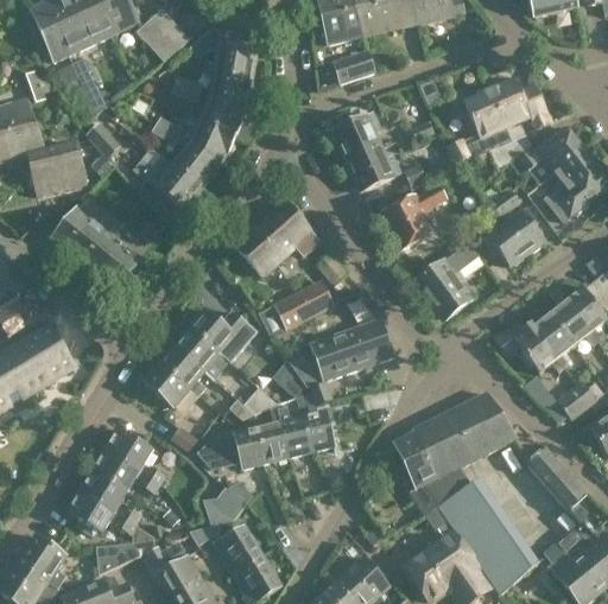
[(138,23),(127,0),(164,0),(166,1),(166,0),(45,0),(30,7),(54,62),(138,23)]
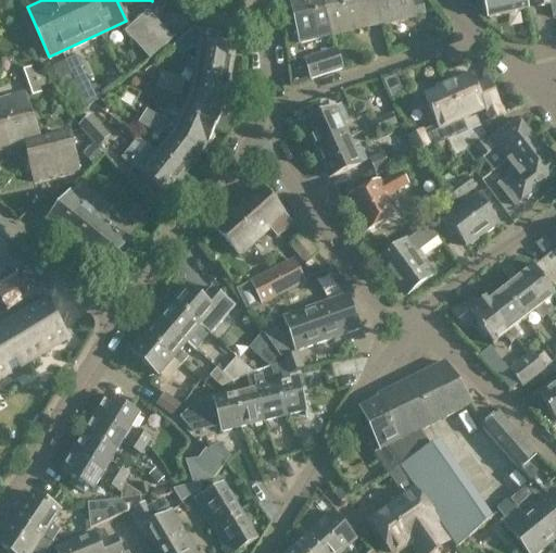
[(156,19),(166,0),(152,0),(152,1),(148,9),(156,19)]
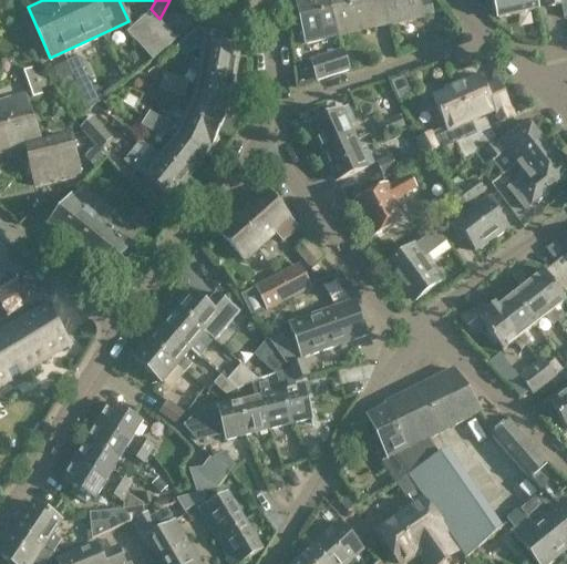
[(296,0),(305,41),(340,33),(331,0),(296,0)]
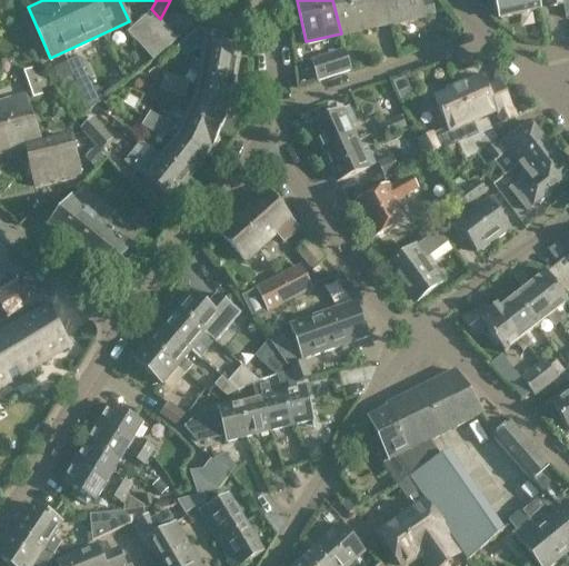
[(332,0),(341,33),(389,22),(383,0),(332,0)]
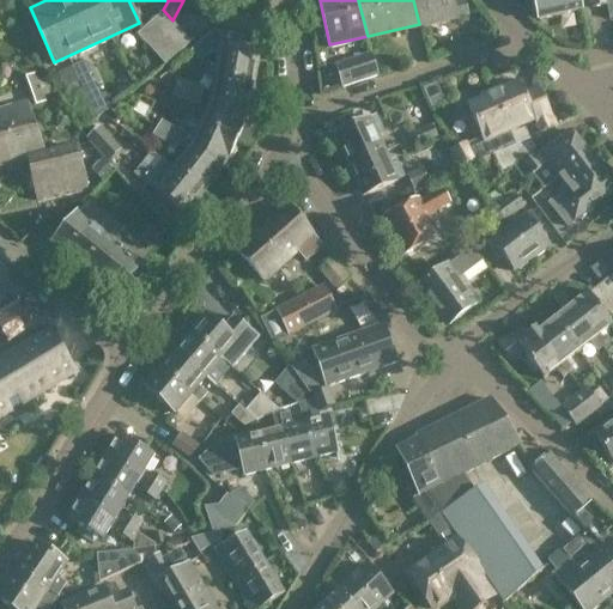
[(413,0),(419,24),(457,16),(456,16),(469,12),(466,0),(453,0),(413,0)]
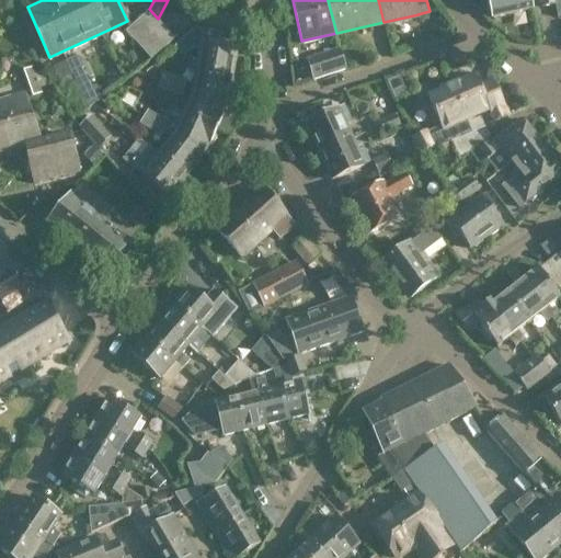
[(489,0),(492,16),(531,7),(529,0),(489,0)]
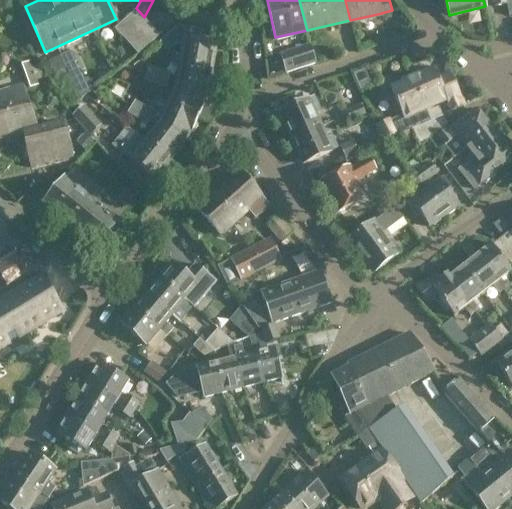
[(156,31),(144,17),(136,8),(115,27),(138,52),(162,31),(159,28),(156,31)]
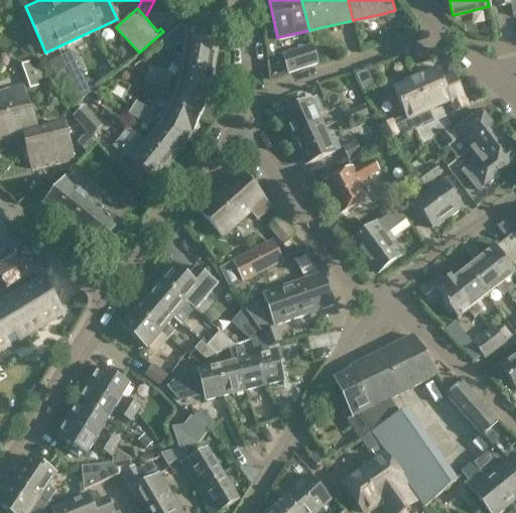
[(204,29),(178,24),(177,34),(176,34),(172,30),(161,40),(169,48),(177,41),(184,42),(181,60),(214,66),(216,53),(214,49),(215,41),(203,39),(204,29)]
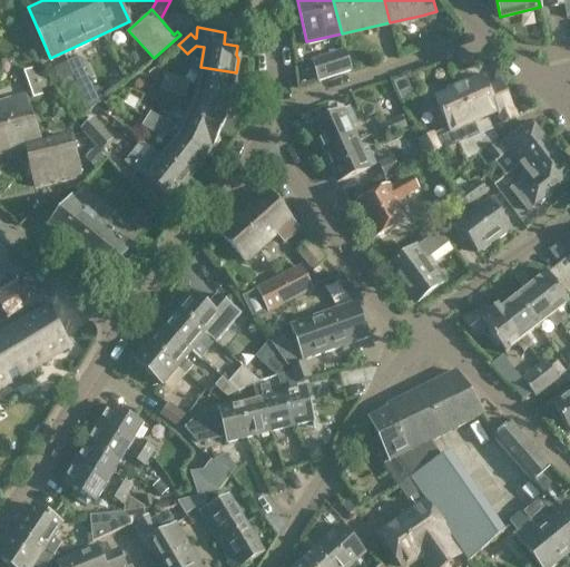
[(351,68),(344,48),(312,58),(318,78),(351,68)]
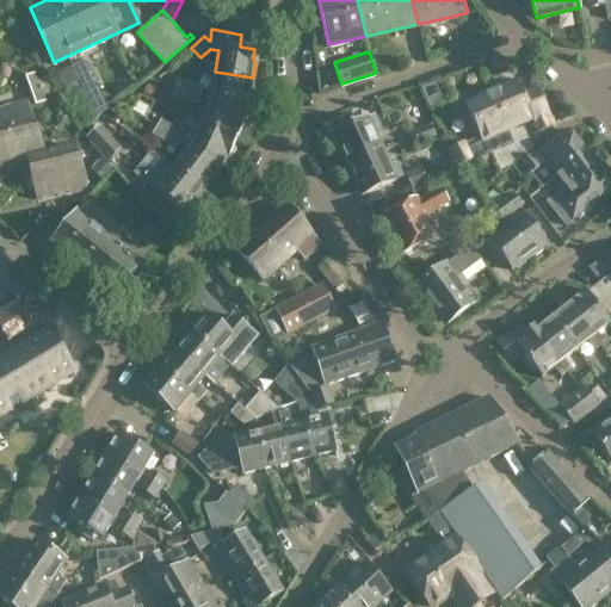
[(90,72),(84,59),(71,64),(82,88),(96,115),(110,104),(103,90),(98,92),(88,72),(90,72)]
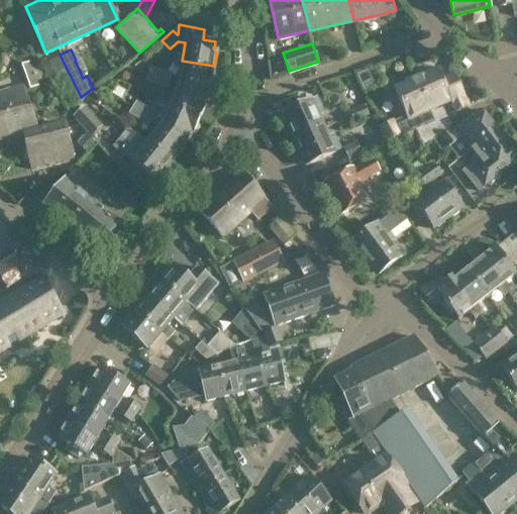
[(53,71),(58,81),(70,75),(60,55),(48,60),(53,71)]
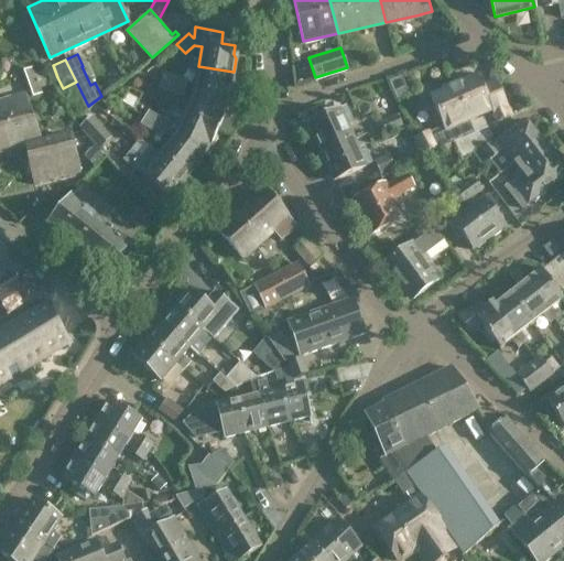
[(42,92),(40,86),(32,65),(23,68),(32,95),(42,92)]
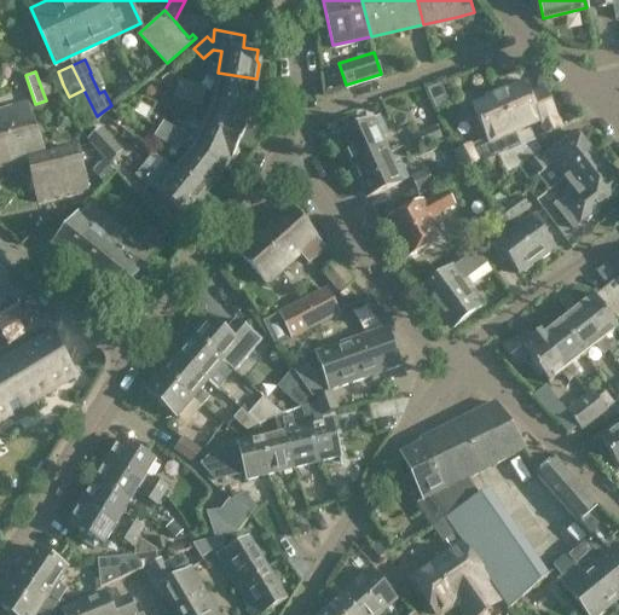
[(249,97),(254,94),(256,79),(218,73),(213,98),(248,109),(249,97)]
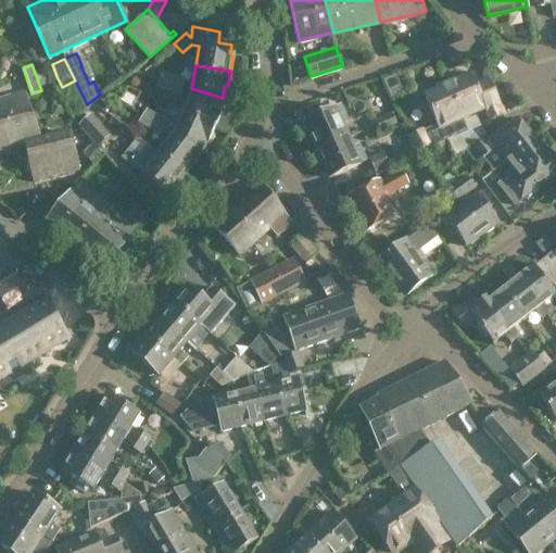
[(155,85),(167,89),(172,74),(161,71),(155,85)]
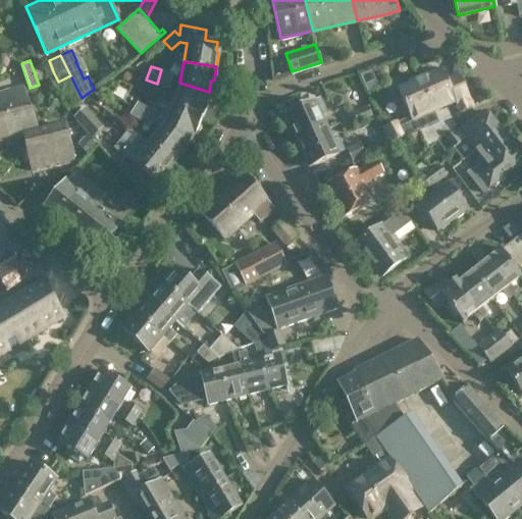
[(450,116),(445,104),(455,100),(460,110),(471,105),(459,78),(455,80),(453,74),(446,78),(441,67),(419,78),(438,121),(450,116)]
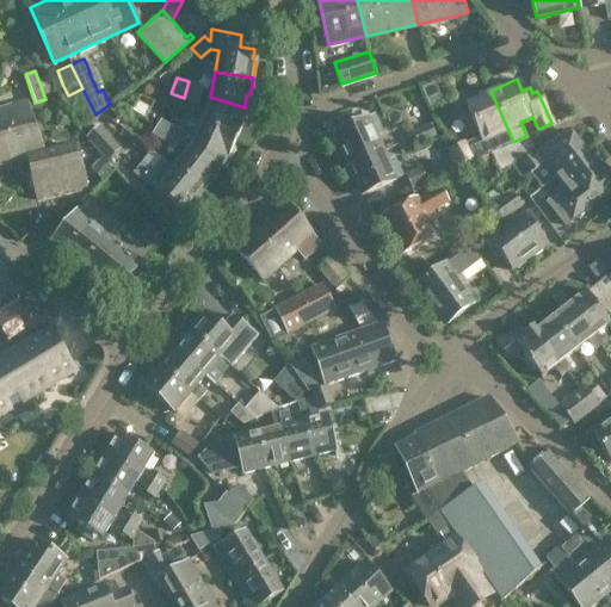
[(438,90),(434,80),(421,86),(426,95),(438,90)]
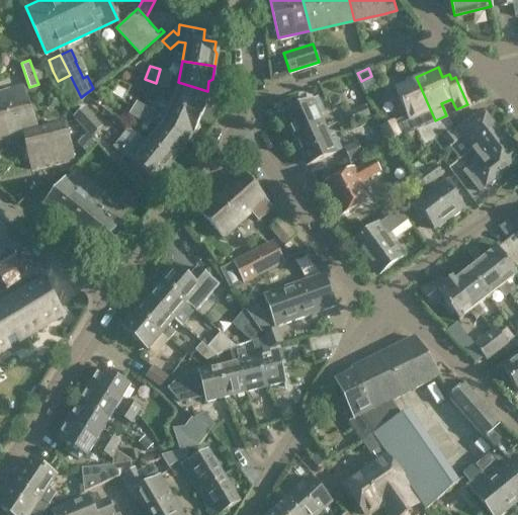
[(171,73),(160,69),(156,83),(167,86),(171,73)]
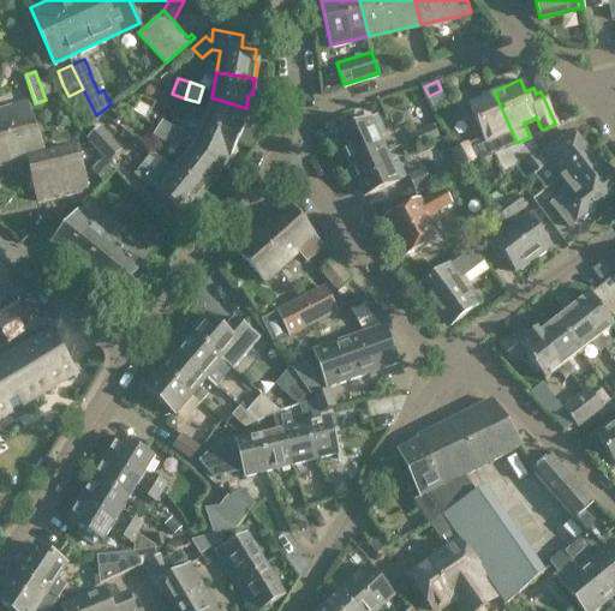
[(491,155),(495,154),(517,143),(494,91),(469,102),(491,155)]
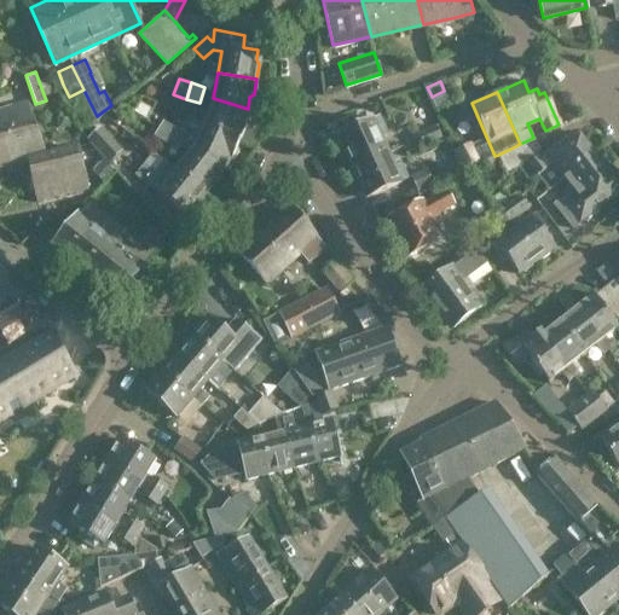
[(247,122),(242,120),(248,109),(213,98),(202,122),(239,139),(247,122)]
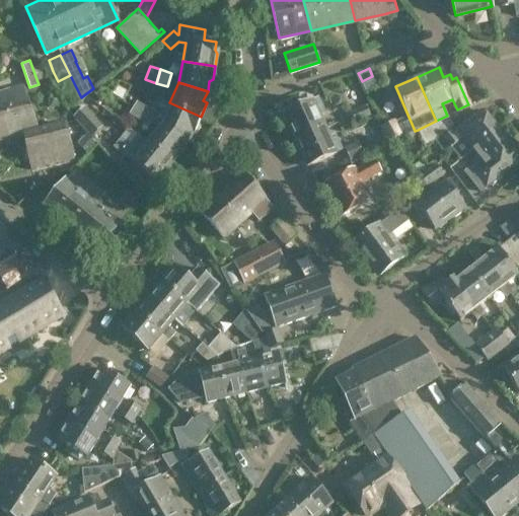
[(22,133),(39,129),(23,84),(0,90),(0,138),(17,134),(22,133)]
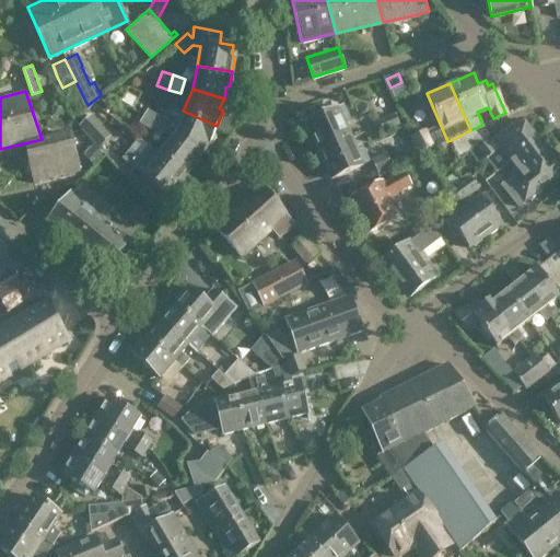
[(338,106),(305,120),(318,149),(350,134),(345,123),(350,120),(342,104),(338,106)]
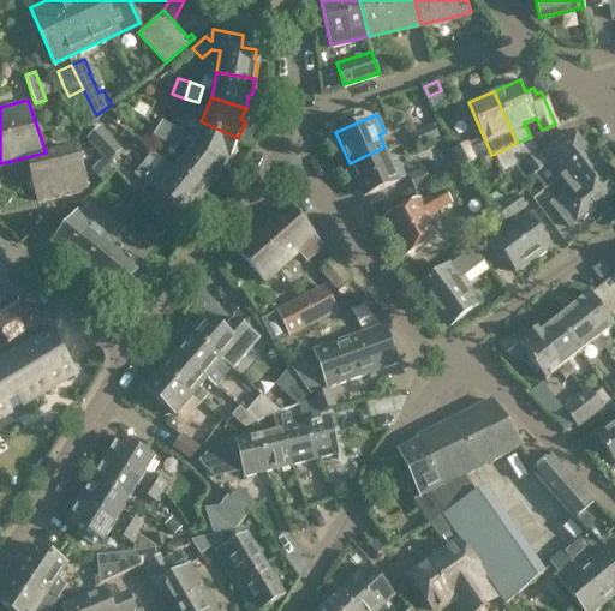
[(151,132),(163,139),(173,125),(161,118),(151,132)]
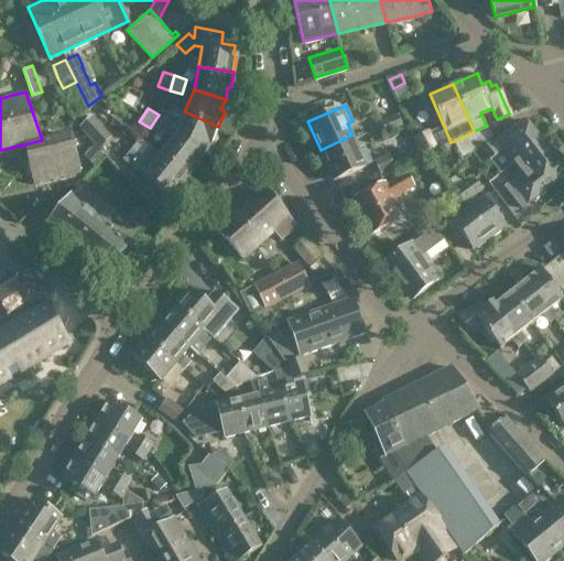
[(207,141),(210,142),(218,127),(184,111),(174,133),(202,150),(207,141)]
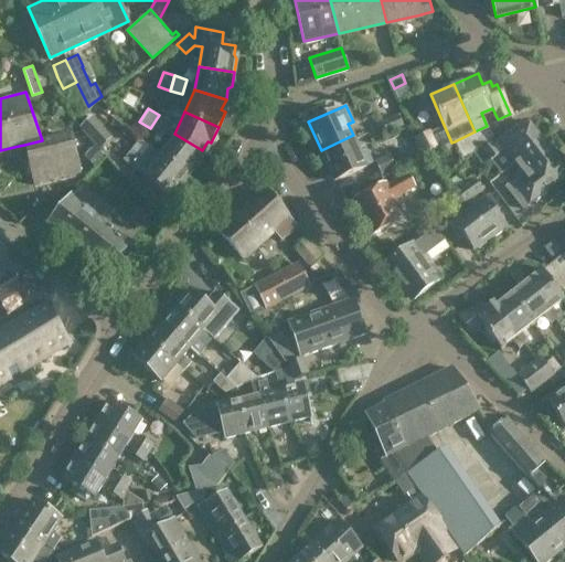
[(398,114),(382,120),(386,131),(403,124),(398,114)]
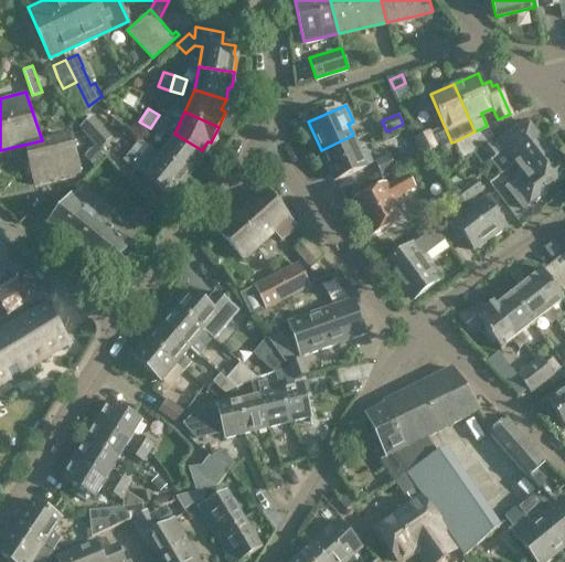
[(110,135),(92,115),(82,124),(100,145),(110,135)]
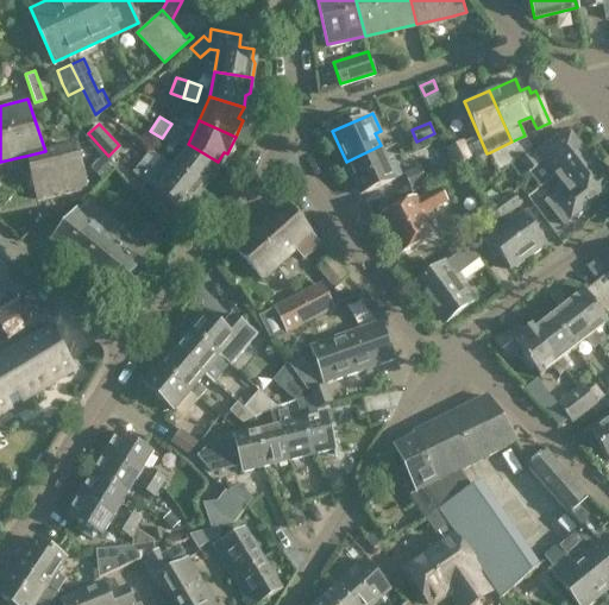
[(183,131),(171,124),(162,138),(174,145),(183,131)]
